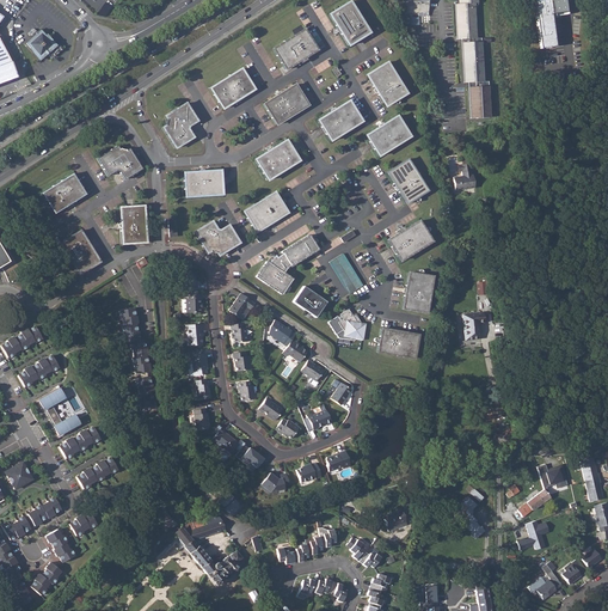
[(352,0),(331,13),(351,44),(372,31),(352,0)]
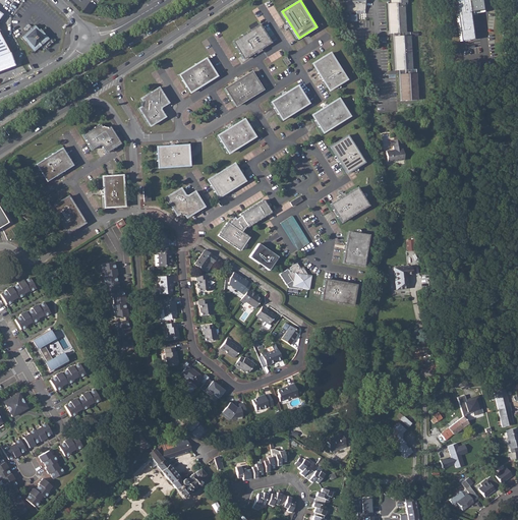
[(344,0),(345,12),(358,11),(358,12),(367,12),(366,0),(344,0)]
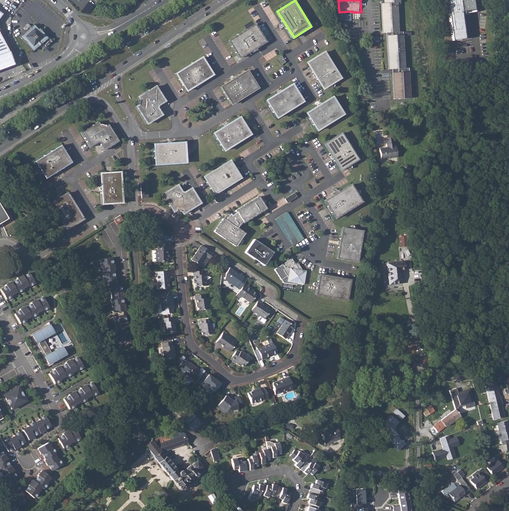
[(386,3),(385,2),(387,32),(389,32),(400,32),(398,2),(400,2),(401,2),(400,0),(387,0),(388,2),(386,3)]
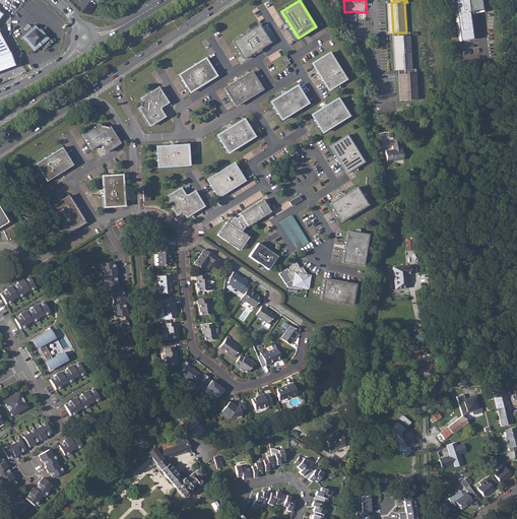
[(459,0),(462,40),(477,38),(474,11),(488,9),(486,0),(459,0)]
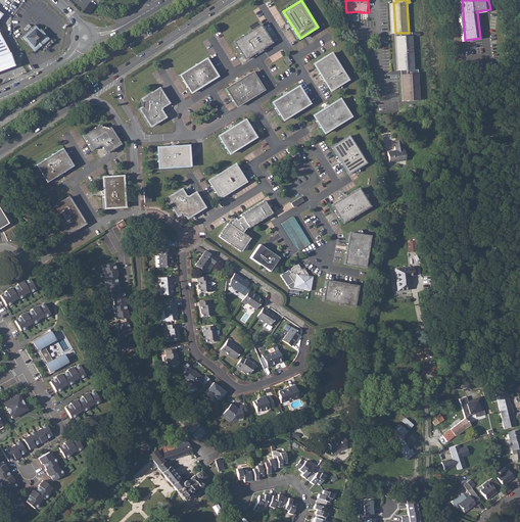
[(409,33),(397,33),(397,39),(398,39),(398,36),(413,35),(413,38),(414,38),(414,32),(410,32),(409,2),(407,2),(409,33)]
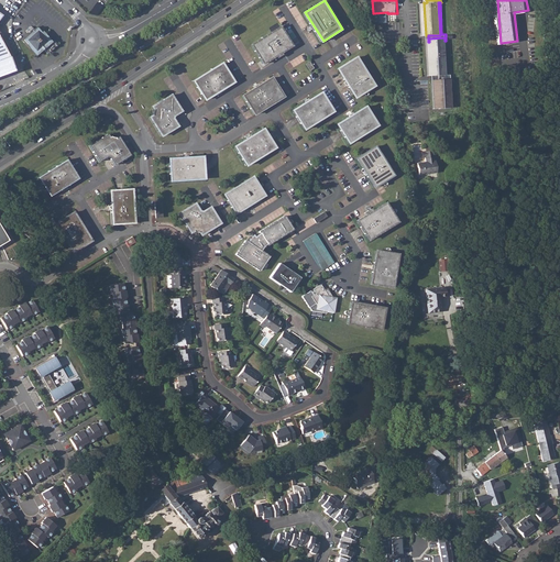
[(0,11),(0,76),(18,69),(12,55),(10,52),(0,32),(0,21),(4,14),(0,11)]
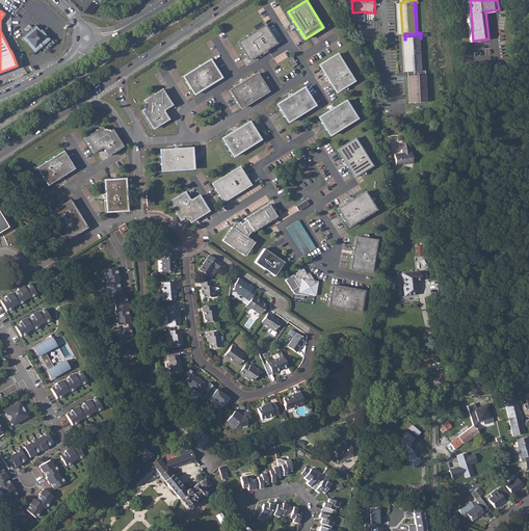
[(267,24),(240,42),(252,59),(279,43),(267,24)]
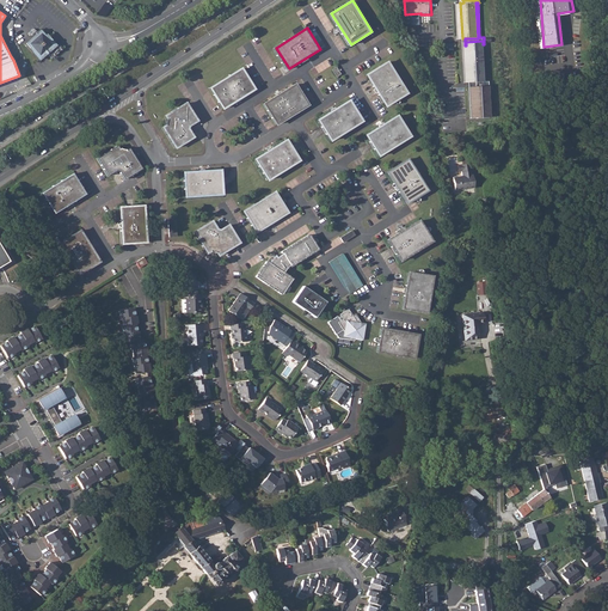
[(43,30),(29,43),(42,57),(56,46),(43,30)]
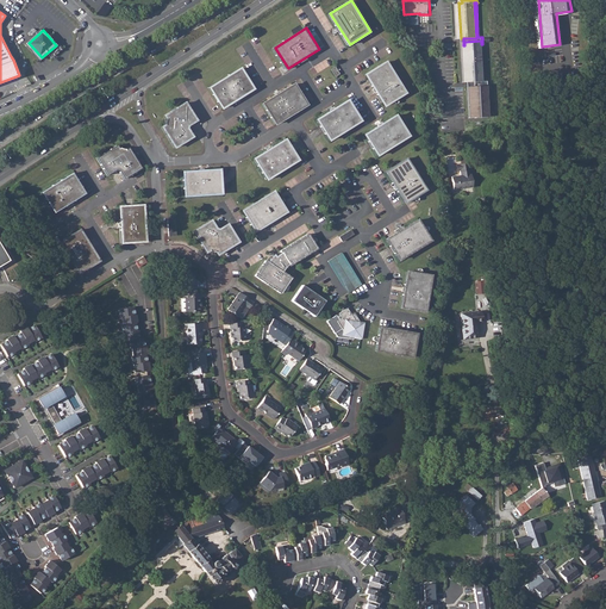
[(481,44),(464,45),(467,81),(468,81),(483,81),(481,44)]
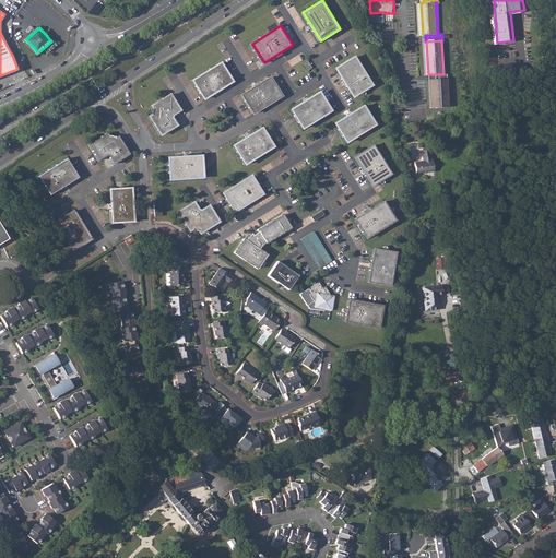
[(375,84),(356,56),(338,68),(346,82),(355,96),(375,84)]
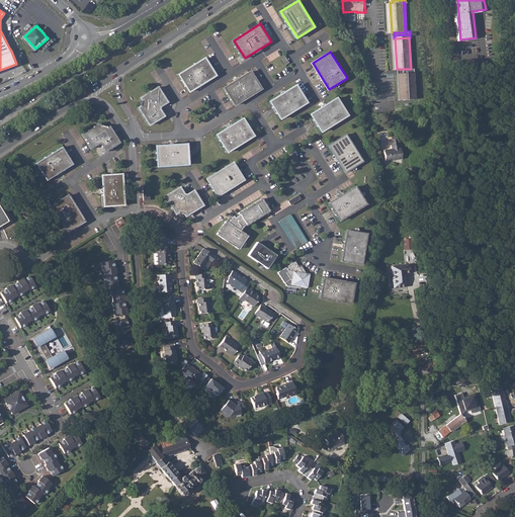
[(283,58),(287,65),(288,64),(291,62),(287,56),(283,58)]
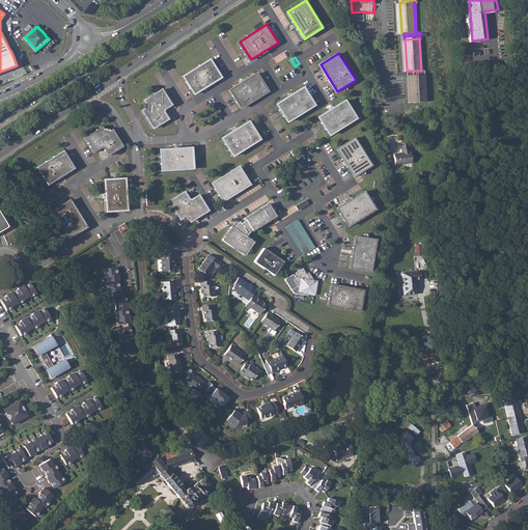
[(212,58),(185,76),(196,93),(223,77),(212,58)]
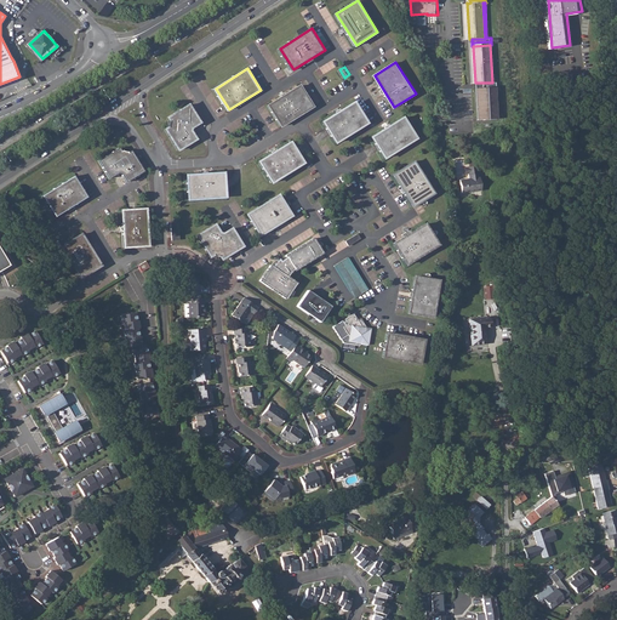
[(492,83),(476,83),(478,119),(480,119),(478,85),(493,85),(493,87),(495,87),(496,119),(497,119),(496,83),(493,83),(492,83)]
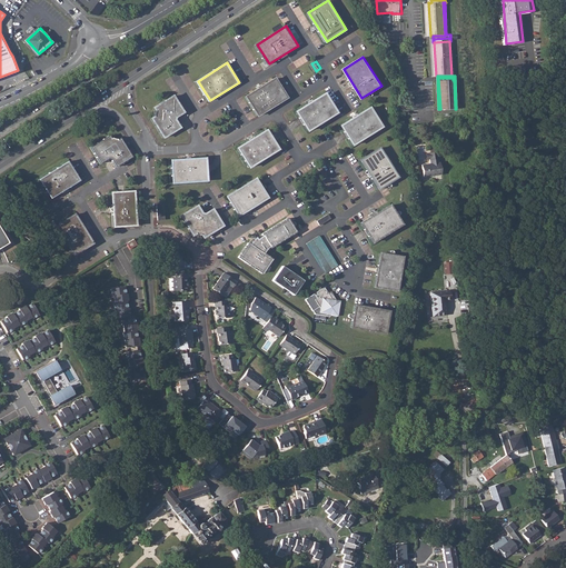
[(277,77),(248,96),(260,116),(289,97),(277,77)]
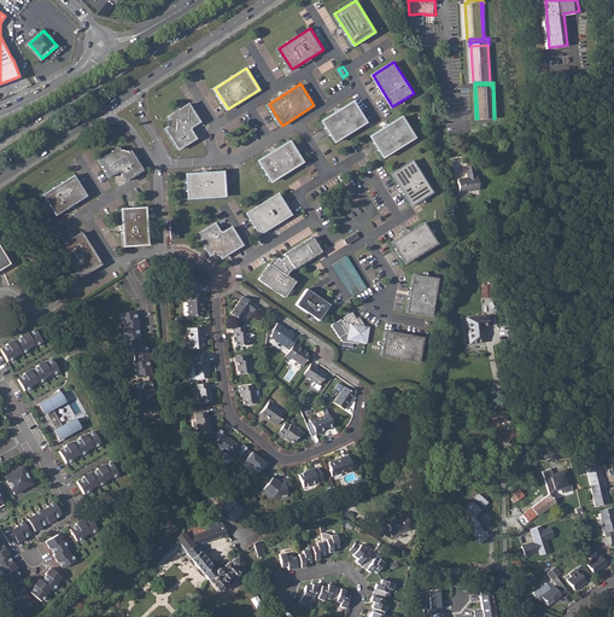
[(475,85),(478,118),(493,118),(492,87),(491,87),(491,85),(475,85)]
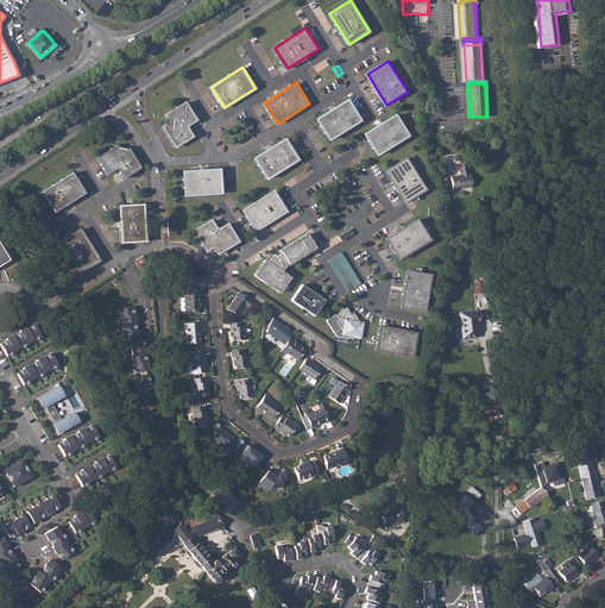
[(334,108),(319,118),(332,139),(363,120),(350,99),(334,108)]
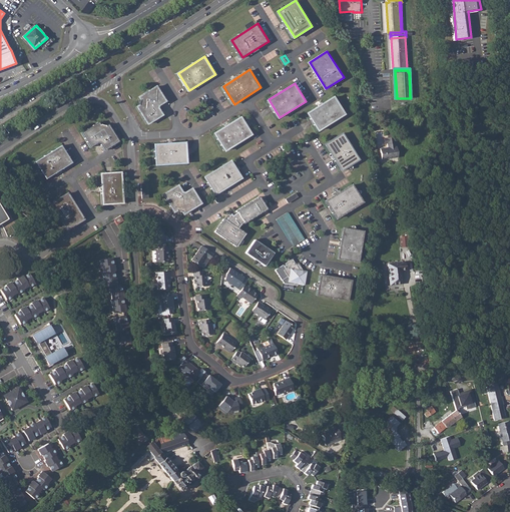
[(158,85),(140,96),(142,100),(141,103),(138,106),(149,123),(164,114),(159,107),(160,105),(167,100),(158,85)]
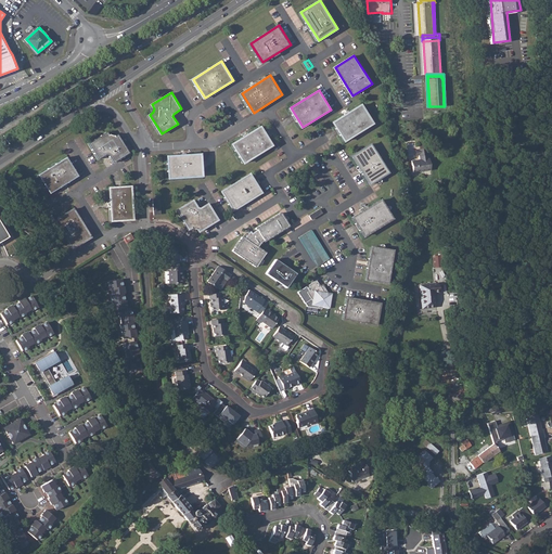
[(362,104),(334,121),(346,141),(374,123),(362,104)]
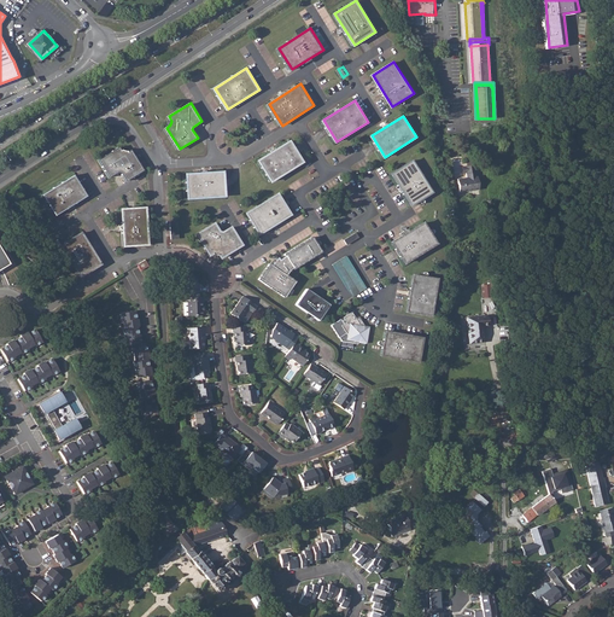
[(292,140),(259,159),(273,181),(304,162),(292,140)]
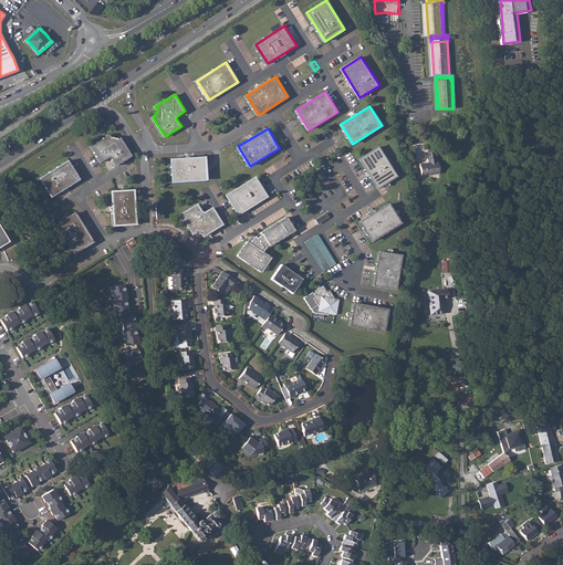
[(112,134),(92,145),(103,161),(111,157),(113,157),(117,166),(134,155),(122,136),(118,138),(114,137),(112,134)]
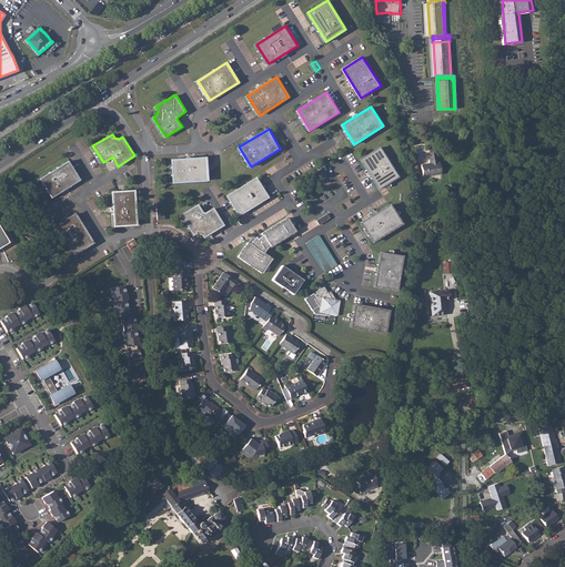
[(400,176),(381,147),(362,159),(380,189),(387,183),(400,176)]
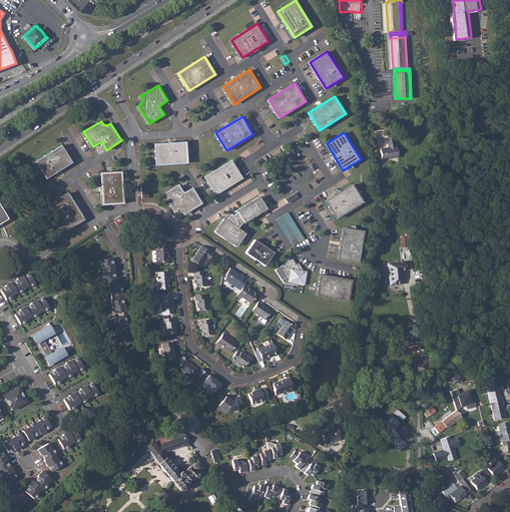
[(397,136),(389,137),(390,143),(390,146),(382,148),(384,159),(401,156),(400,150),(399,150),(397,136)]
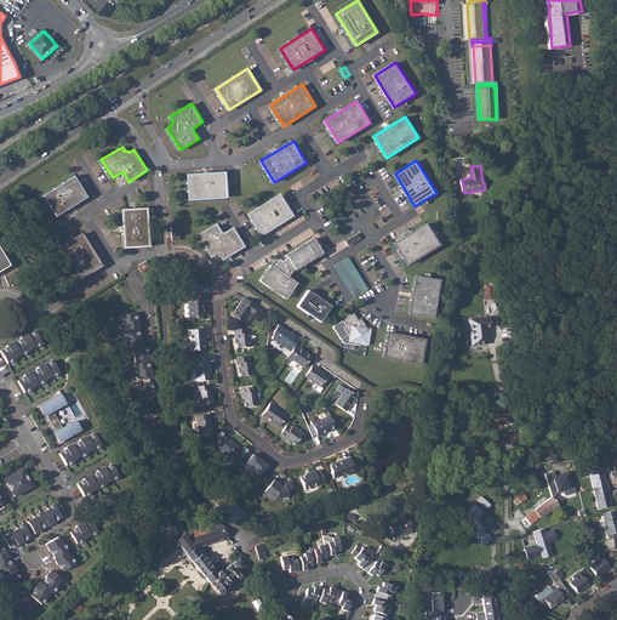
[(227,171),(189,174),(190,199),(228,197),(227,171)]
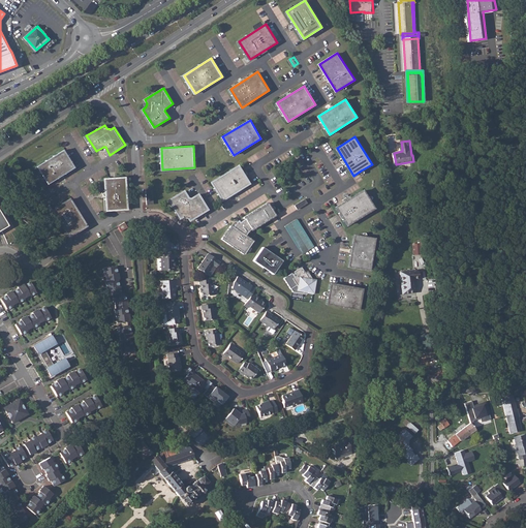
[(65,149),(38,165),(50,184),(76,167),(65,149)]
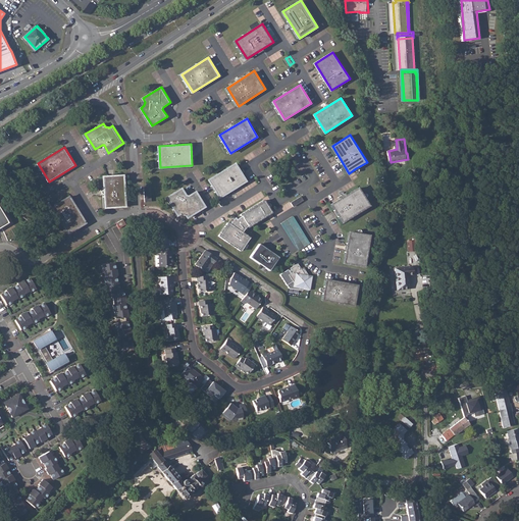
[(221,197),(248,180),(244,173),(238,162),(210,179),(221,197)]
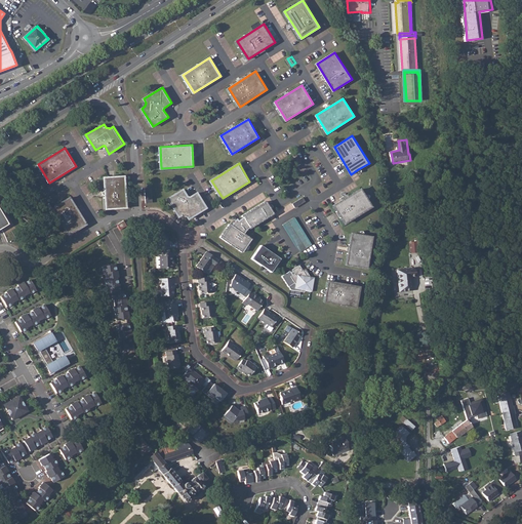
[(125,175),(105,176),(107,208),(127,207),(125,175)]
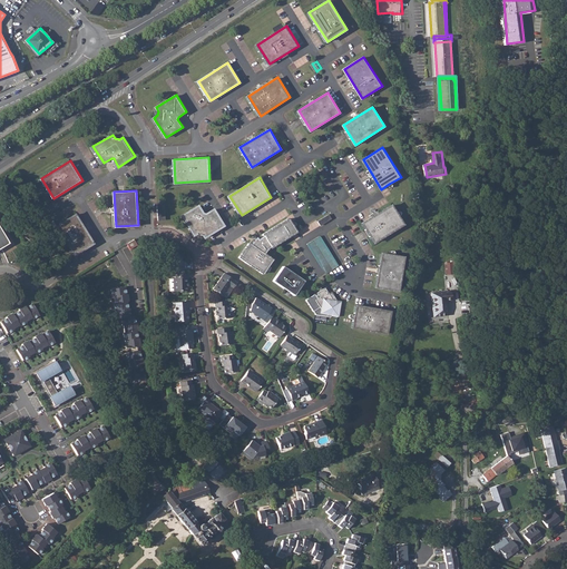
[(199,205),(184,215),(196,235),(199,232),(204,233),(206,237),(226,225),(215,208),(207,213),(205,213),(199,205)]
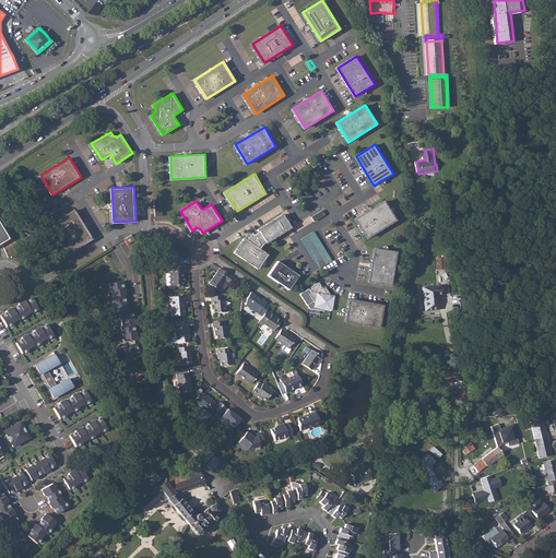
[(397,220),(385,201),(383,201),(355,220),(367,238),(397,220)]
